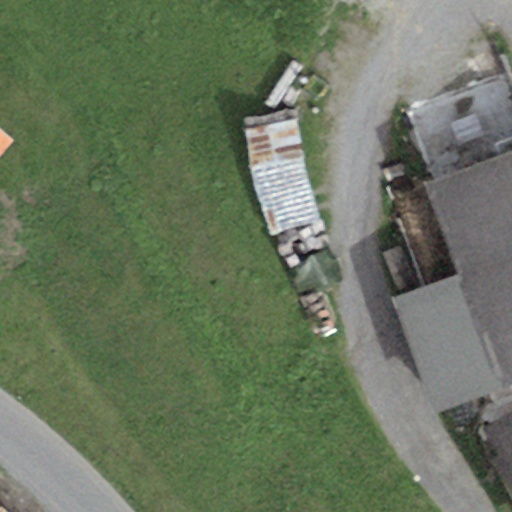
[(249,130),(259,238),(311,233),(302,125),(249,130)]
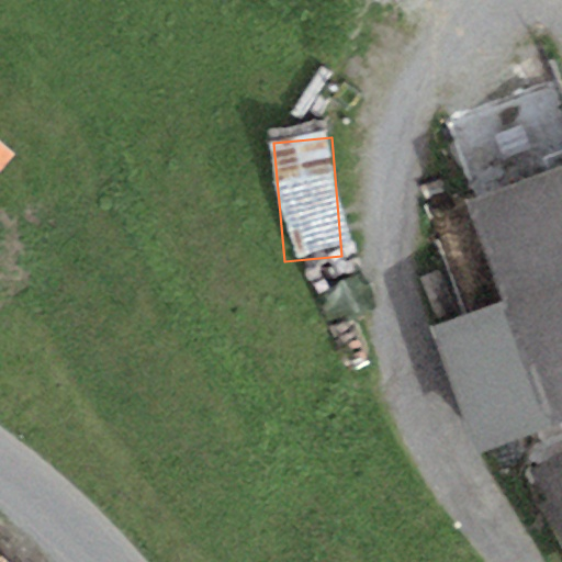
[(0,170),(14,155),(0,142),(0,170)]
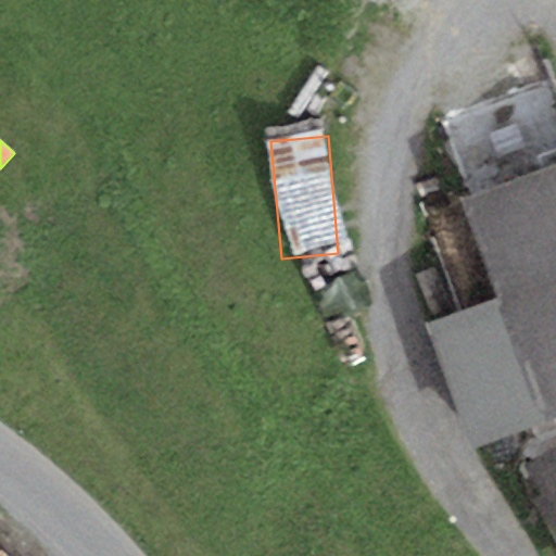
[(555,418),(555,165),(459,203),(495,299),(544,424),(555,418)]
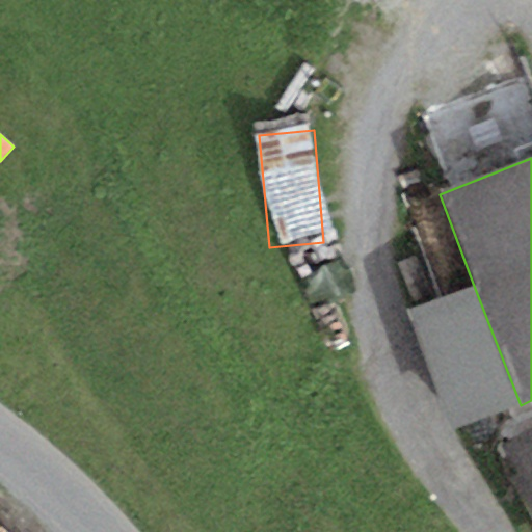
[(453,431),(521,405),(474,286),(406,311),(453,431)]
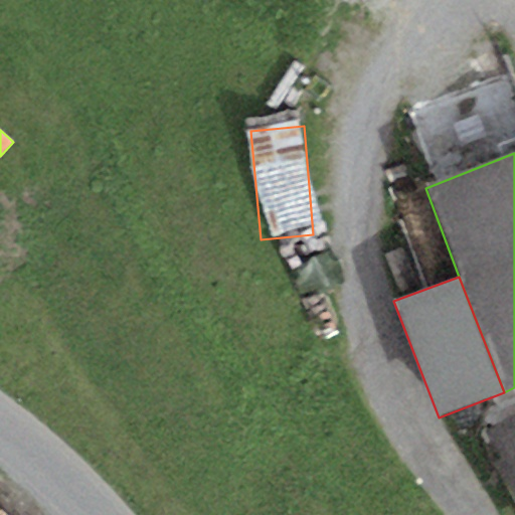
[(514,415),(486,433),(503,462),(494,466),(514,503),(514,415)]
